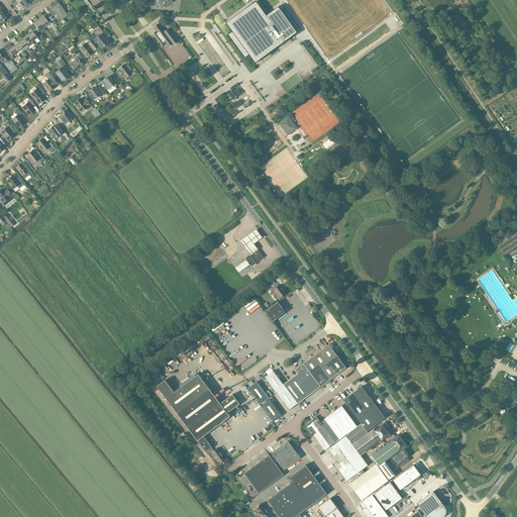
[(27,4),(24,0),(21,0),(18,3),(22,8),(24,6),(26,9),(30,5),(29,3),(27,4)]
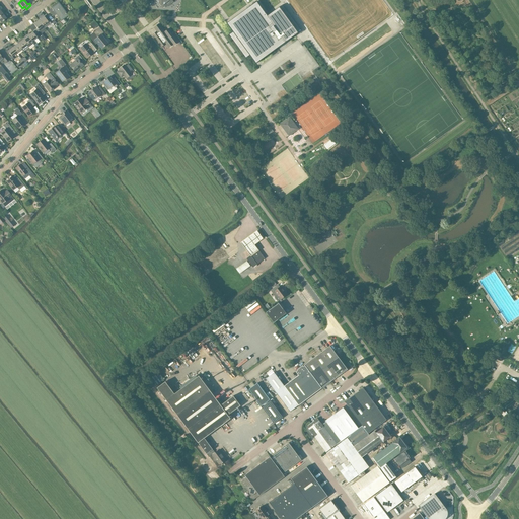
[(257,2),(227,23),(233,31),(229,34),(246,58),(250,55),(256,64),(260,61),(278,48),(290,40),(295,35),(297,34),(299,32),(302,30),(283,5),(280,6),(277,8),(268,15),(257,2)]
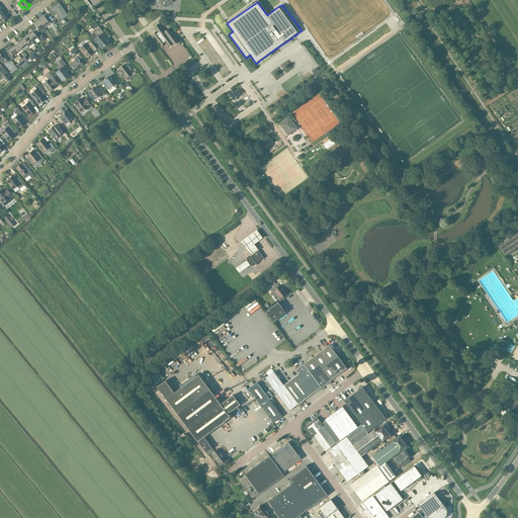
[(59,3),(52,8),(49,10),(53,16),(56,14),(61,20),(68,15),(59,3)]
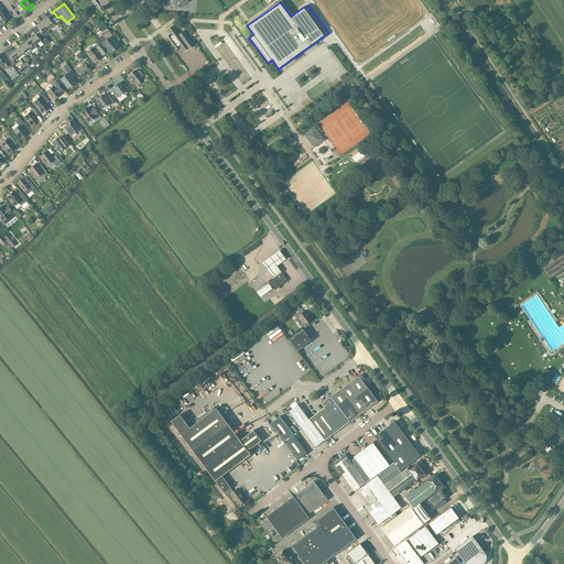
[(47,18),(42,22),(49,31),(54,26),(57,24),(52,18),(49,20),(47,18)]
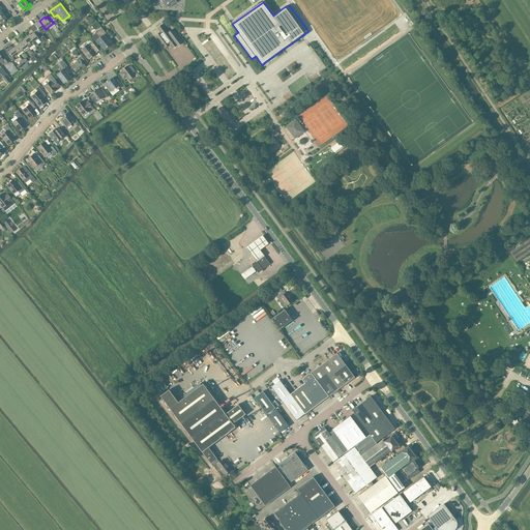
[(39,21),(34,24),(37,29),(35,30),(41,38),(43,40),(46,39),(41,33),(40,33),(40,32),(46,29),(39,21)]
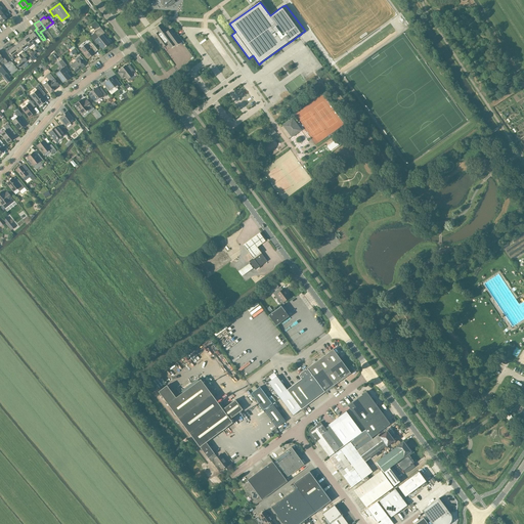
[(160,25),(156,28),(158,32),(153,36),(162,48),(167,44),(170,48),(174,45),(175,46),(179,42),(170,30),(166,33),(160,25)]
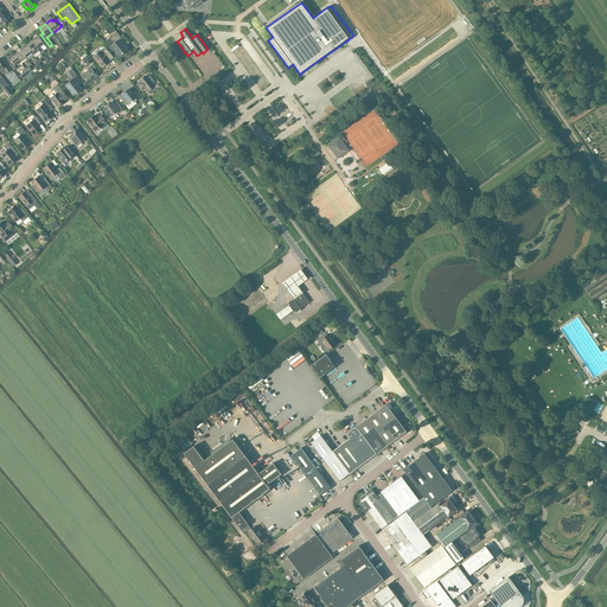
[(106,42),(112,50),(113,50),(119,57),(126,50),(120,43),(122,40),(119,36),(116,33),(109,38),(106,42)]
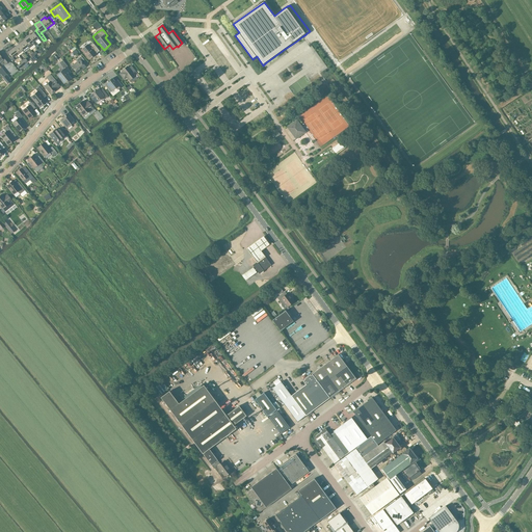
[(33,33),(28,36),(32,43),(34,45),(35,46),(37,45),(34,41),(37,38),(40,41),(42,38),(35,30),(33,32),(33,33)]
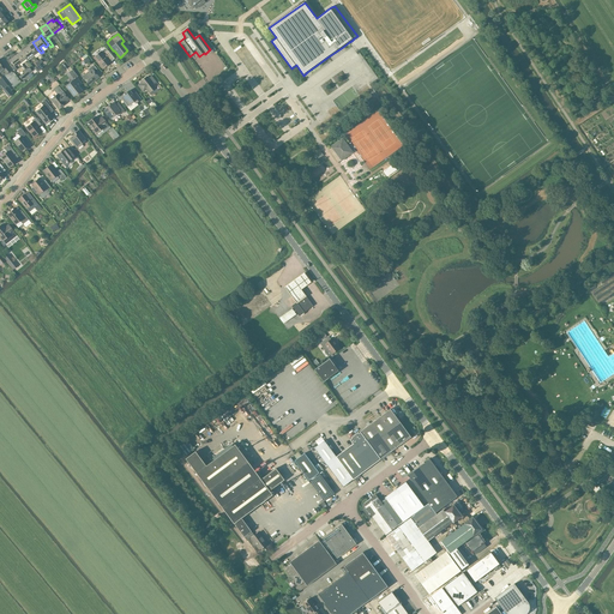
[(29,46),(26,47),(31,53),(34,56),(40,52),(37,49),(32,42),(31,41),(29,43),(28,44),(29,46)]
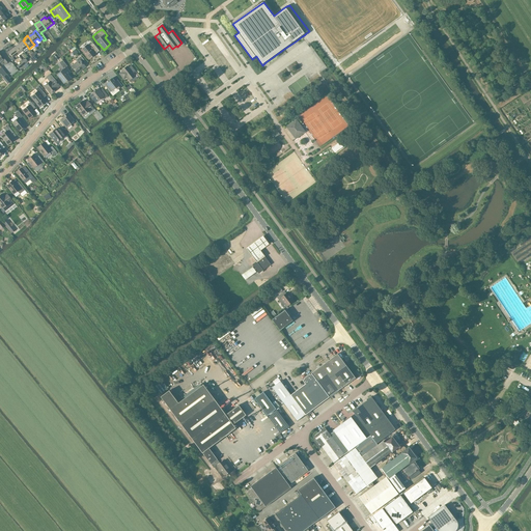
[(20,43),(19,44),(23,50),(24,52),(29,49),(27,46),(23,40),(23,39),(19,42),(20,43)]
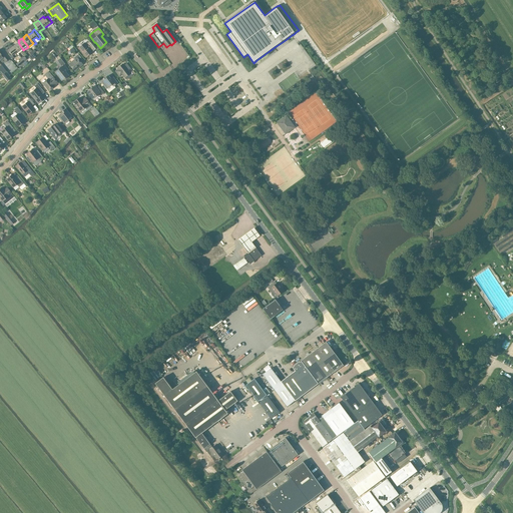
[(89,41),(85,44),(84,43),(78,48),(85,57),(92,52),(90,49),(93,47),(89,41)]
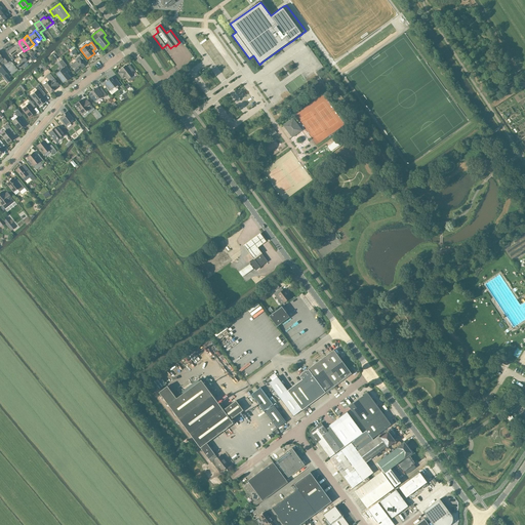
[(18,43),(13,47),(17,53),(22,49),(24,51),(23,49),(18,43)]
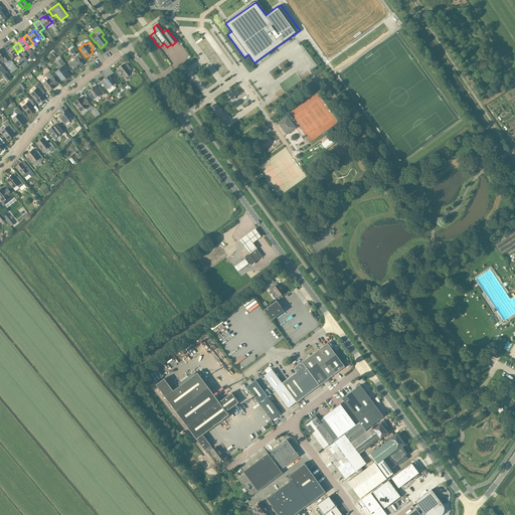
[(9,48),(5,50),(6,51),(8,54),(12,59),(14,58),(12,55),(17,52),(13,46),(12,45),(9,48)]
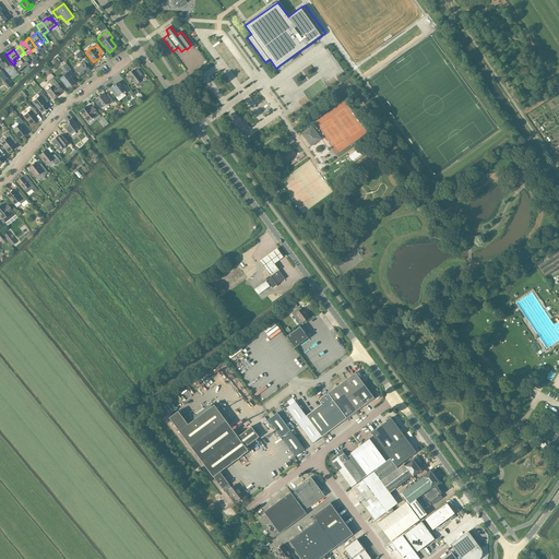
[(90,71),(87,68),(90,66),(85,59),(80,63),(81,64),(74,70),(81,78),(90,71)]
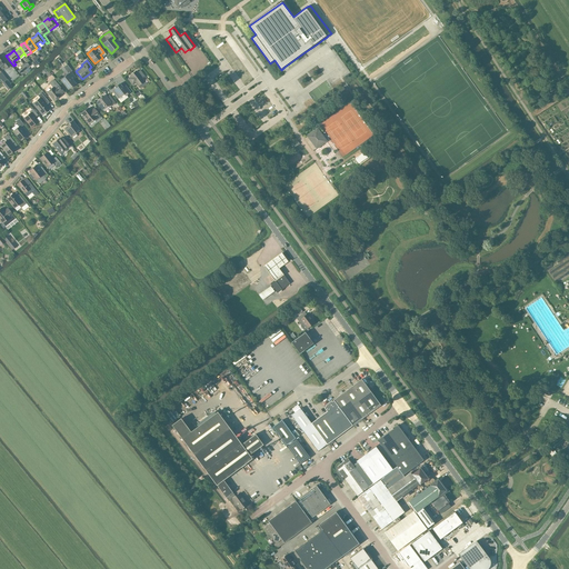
[(27,68),(25,65),(17,71),(20,75),(27,68)]
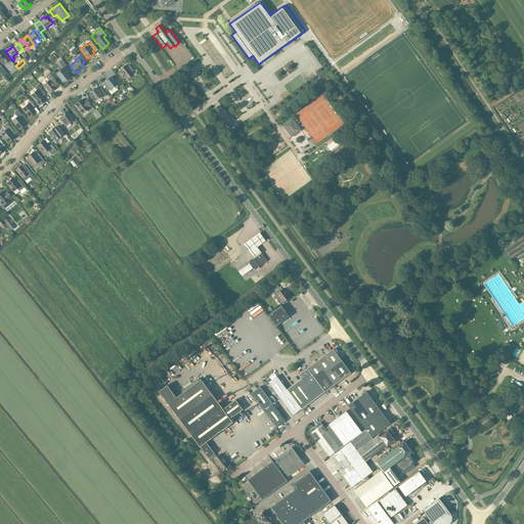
[(132,75),(131,73),(133,71),(129,64),(126,67),(125,66),(120,70),(121,71),(118,73),(122,78),(125,76),(127,79),(132,75)]
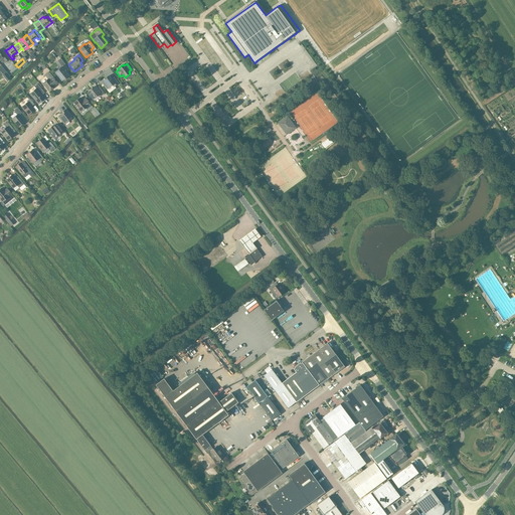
[(68,70),(64,65),(54,72),(61,81),(68,75),(65,72),(68,70)]
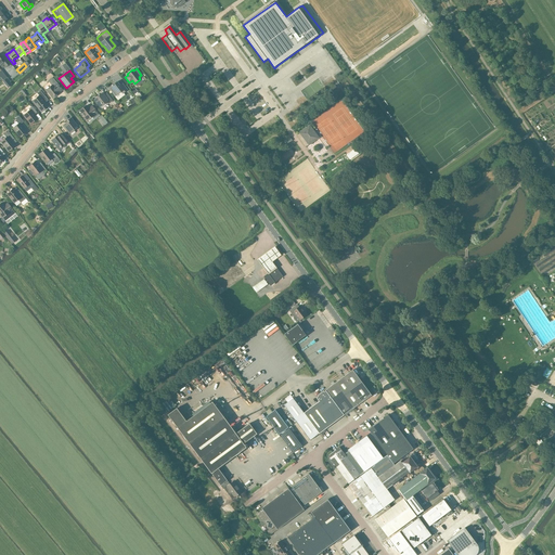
[(48,81),(51,86),(46,90),(52,99),(59,93),(57,93),(62,90),(57,84),(52,77),(48,81)]
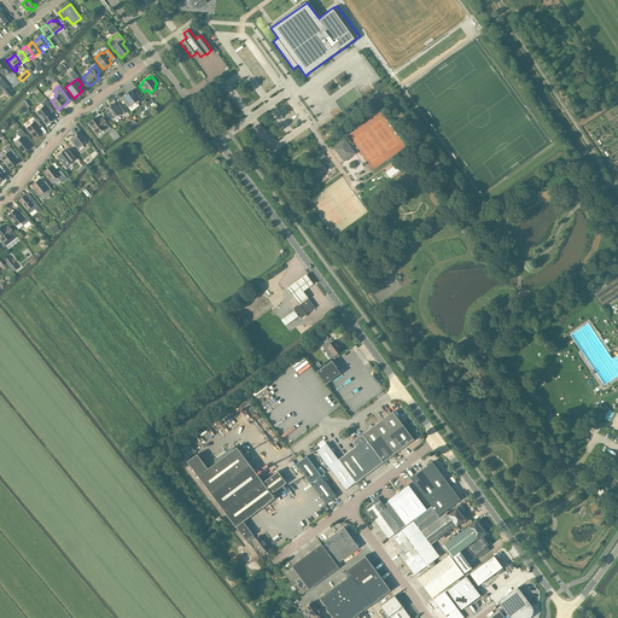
[(4,89),(3,89),(9,98),(13,94),(11,92),(7,87),(4,89)]
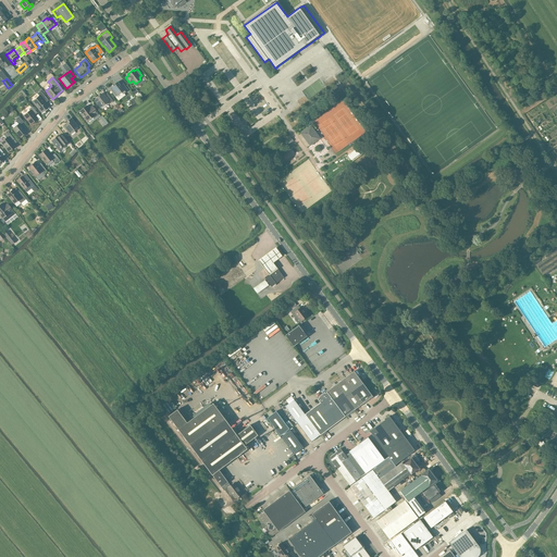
[(118,95),(121,91),(123,94),(127,90),(123,84),(120,86),(118,83),(109,88),(112,93),(115,90),(118,95)]
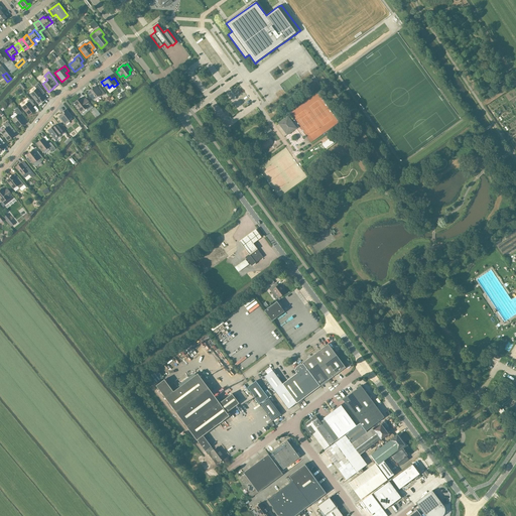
[(44,99),(40,94),(43,92),(37,84),(34,87),(35,89),(30,94),(38,104),(44,99)]
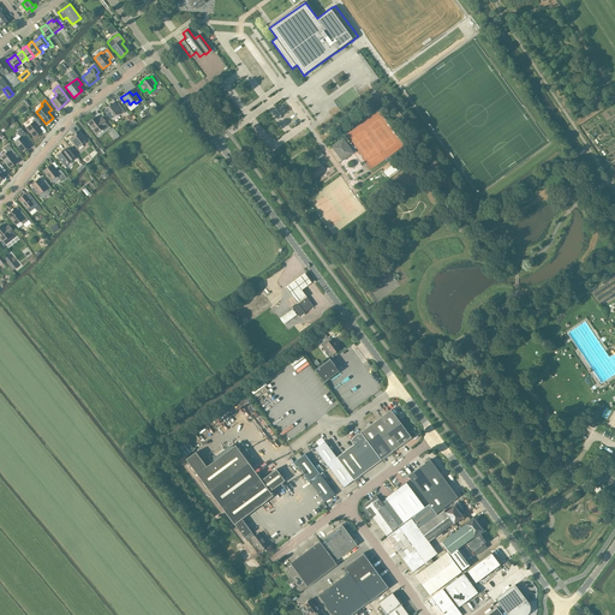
[(111,119),(117,114),(118,114),(120,115),(125,112),(118,103),(115,106),(113,103),(103,111),(111,119)]
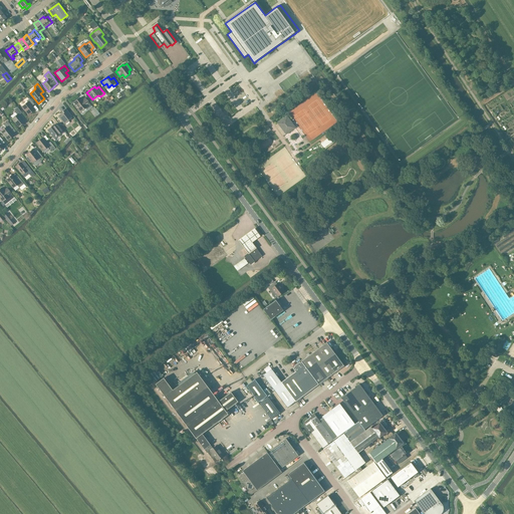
[(82,101),(79,97),(73,102),(77,107),(76,108),(79,111),(80,110),(80,111),(85,107),(86,109),(91,105),(89,103),(85,98),(82,101)]
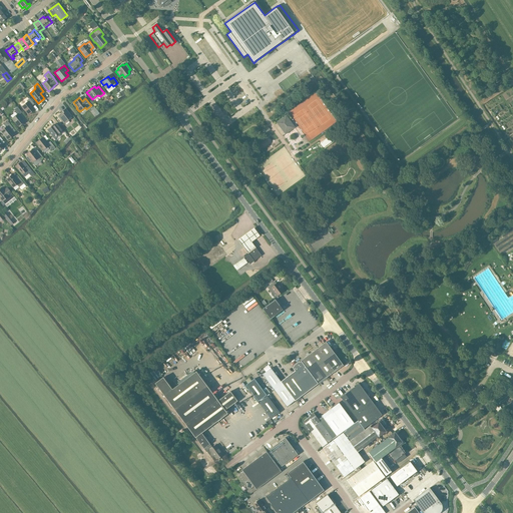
[(27,101),(22,106),(28,114),(34,110),(31,106),(34,104),(32,102),(29,98),(26,100),(27,101)]
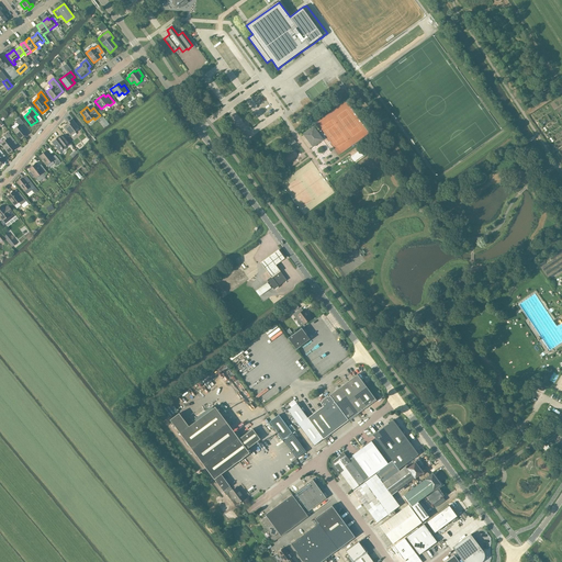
[(15,121),(19,125),(13,130),(20,139),(26,134),(21,126),(23,123),(19,117),(15,121)]
